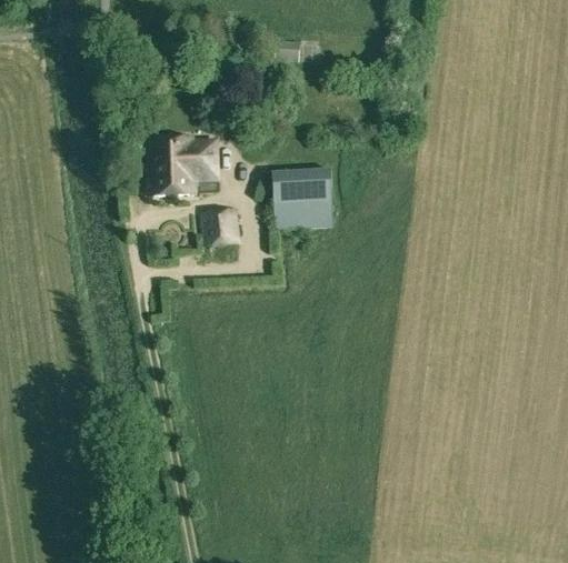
[(275,48),(275,58),(298,59),(299,49),(299,39),(276,38),(275,48)]
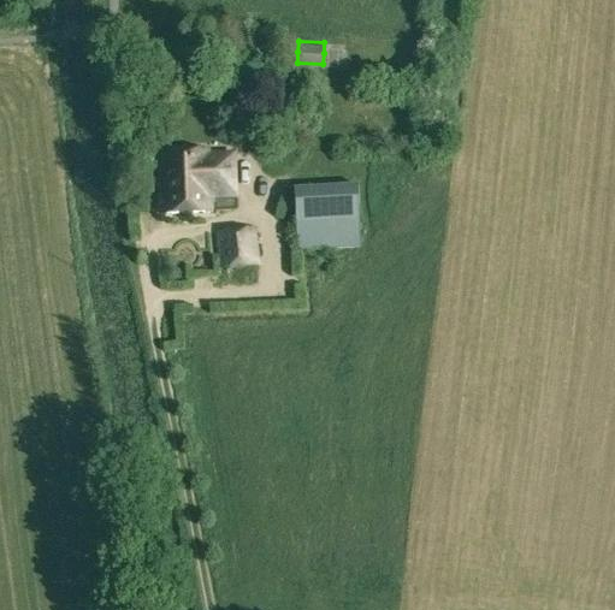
[(231,84),(220,77),(210,90),(220,99),(231,84)]
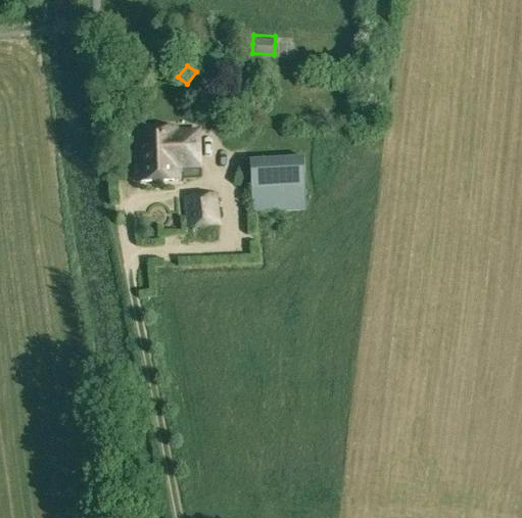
[(137,178),(179,176),(178,158),(199,157),(198,127),(177,129),(177,125),(135,127),(137,178)]
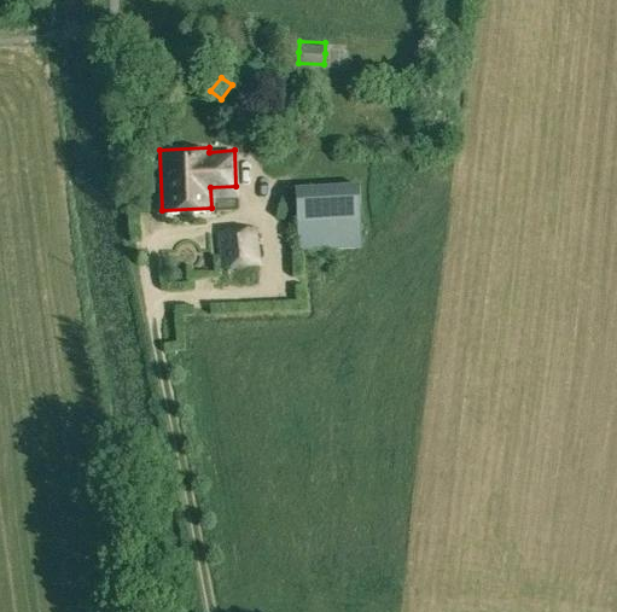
[(362,244),(359,181),(295,185),(298,246),(362,244)]
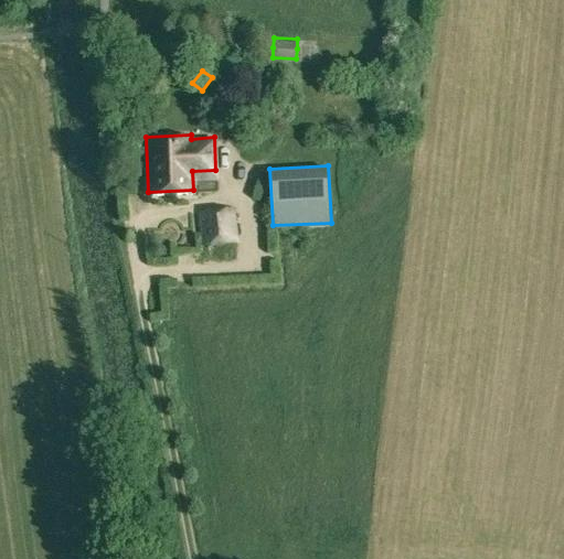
[(199,208),(202,242),(238,239),(235,204),(199,208)]
